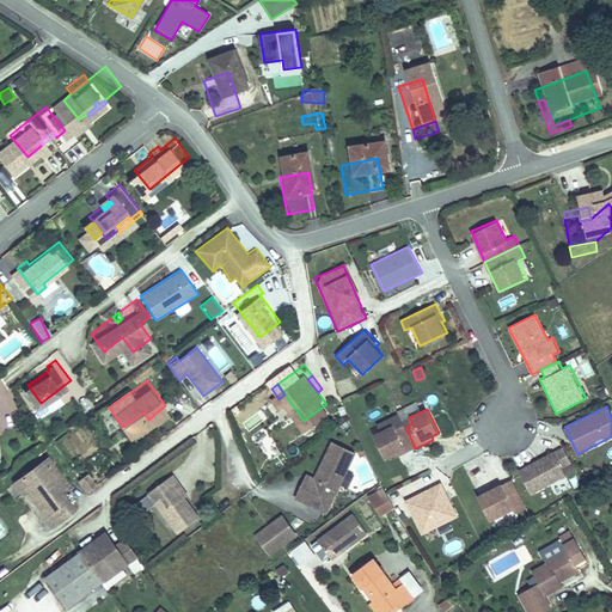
[(405,427),(398,411),(375,422),(379,429),(372,433),(385,463),(415,448),(405,427)]
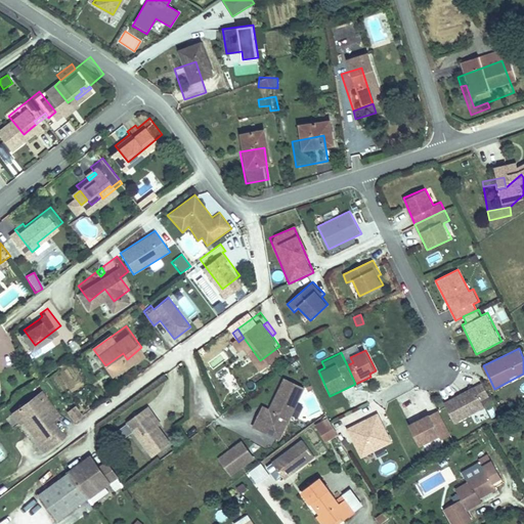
[(123,353),(105,365),(108,369),(122,360),(123,361),(127,359),(123,353)]
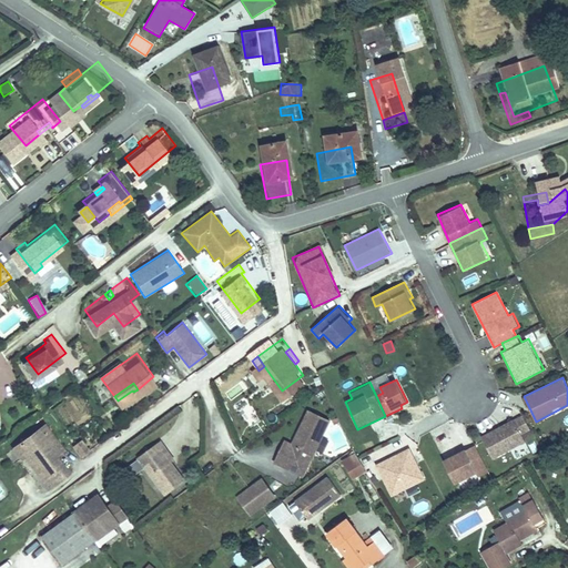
[(331,409),(308,401),(302,417),(305,418),(303,425),(298,423),(293,435),(292,438),(302,442),(294,462),(306,466),(331,409)]
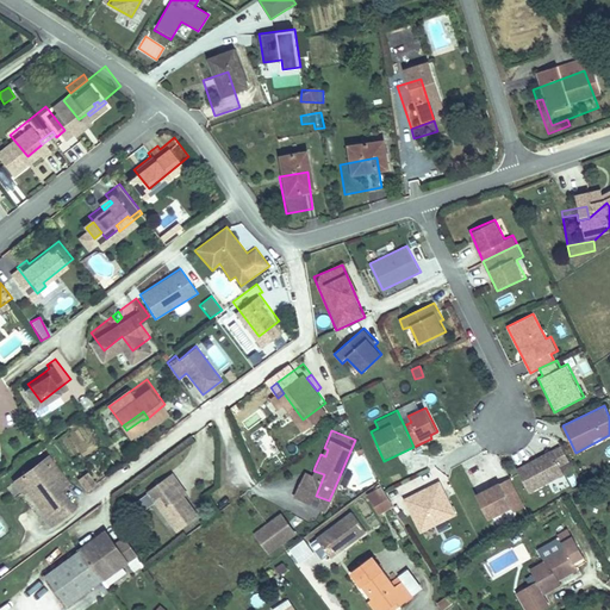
[(573,464),(562,444),(516,467),(530,493),(565,475),(561,470),(573,464)]
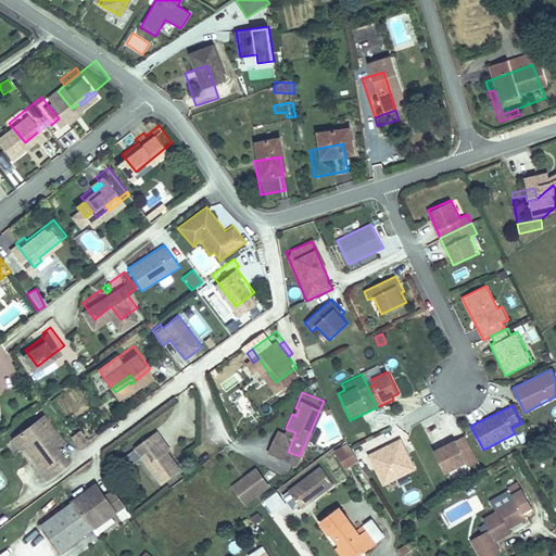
[(42,406),(11,429),(19,440),(21,438),(30,431),(36,439),(32,442),(42,458),(38,462),(43,470),(65,455),(52,437),(61,431),(42,406)]
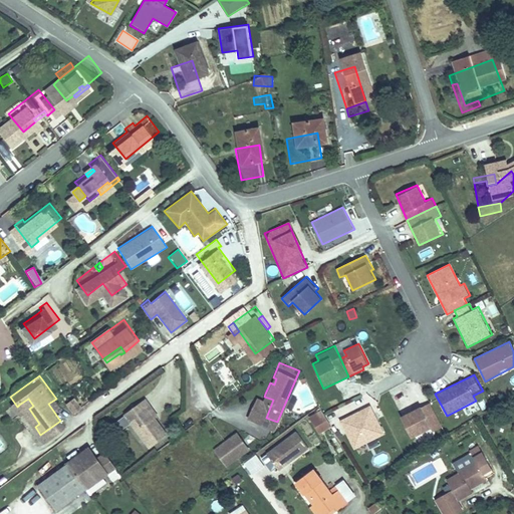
[(154,411),(147,402),(150,398),(145,391),(123,406),(131,417),(149,440),(166,428),(154,411)]
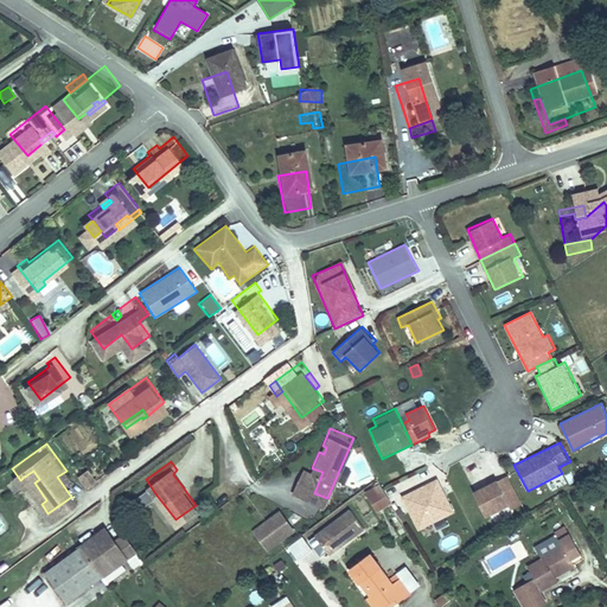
[(323,472),(312,468),(313,465),(307,462),(296,485),(314,493),(323,472)]
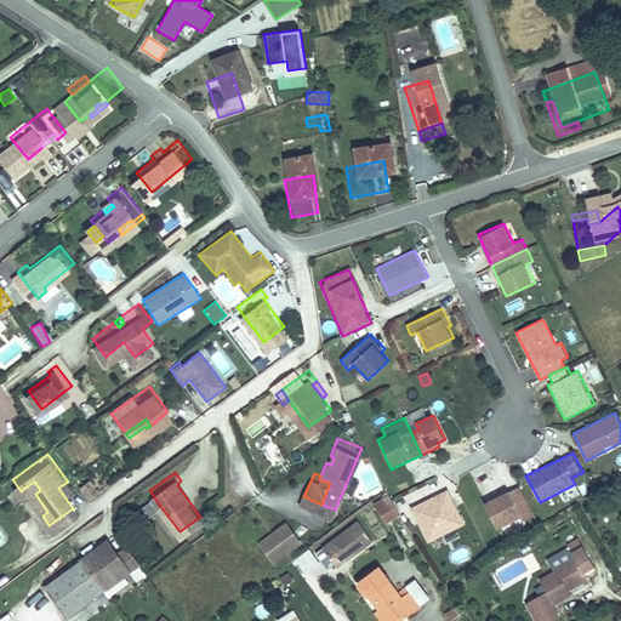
[(191,494),(181,480),(177,485),(186,496),(191,494)]
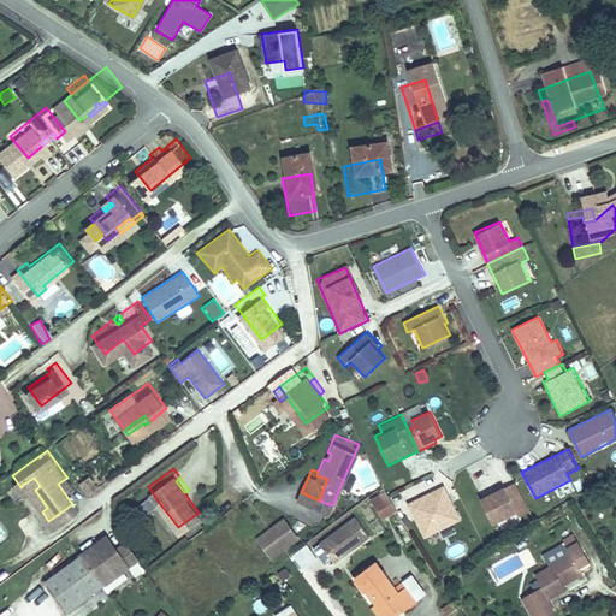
[(34,478),(23,485),(42,511),(47,508),(35,490),(40,486),(34,478)]
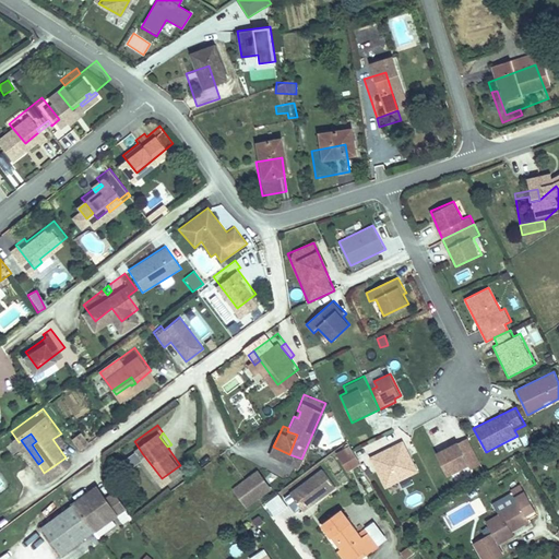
[(78,452),(87,445),(79,433),(70,440),(78,452)]
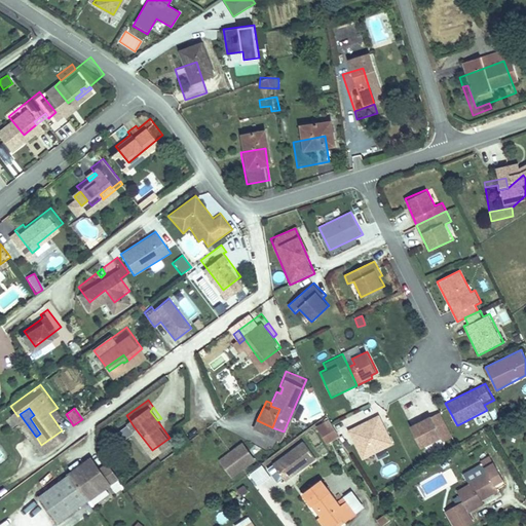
[(453,436),(441,411),(431,416),(430,414),(409,424),(421,447),(442,437),(444,441),(453,436)]
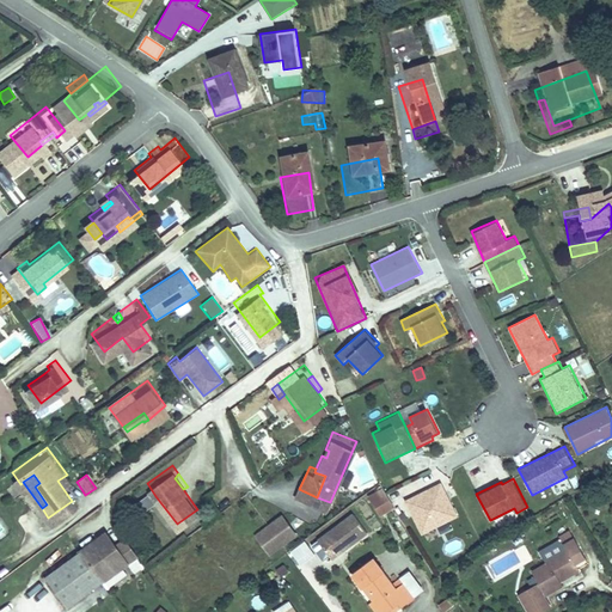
[(459,519),(441,482),(405,500),(422,536),(459,519)]
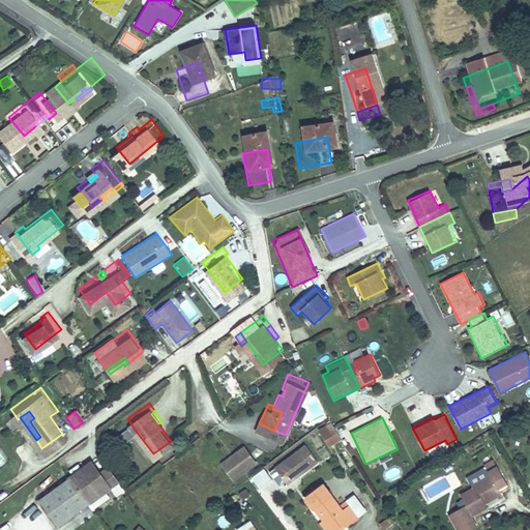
[(135,430),(127,418),(122,422),(129,433),(135,430)]
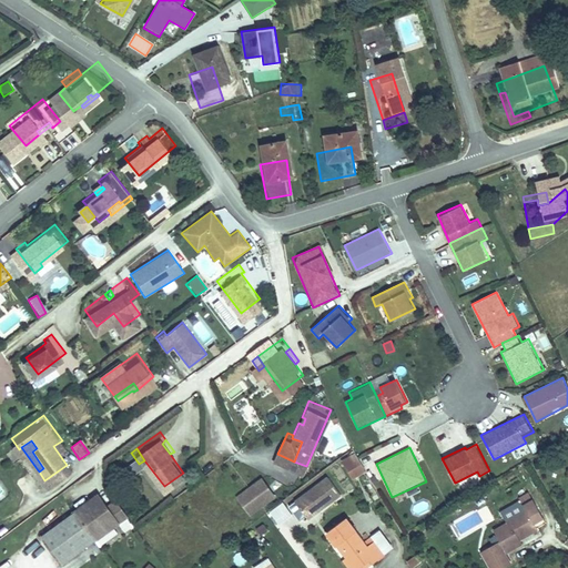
[(352,482),(366,472),(354,453),(340,462),(352,482)]
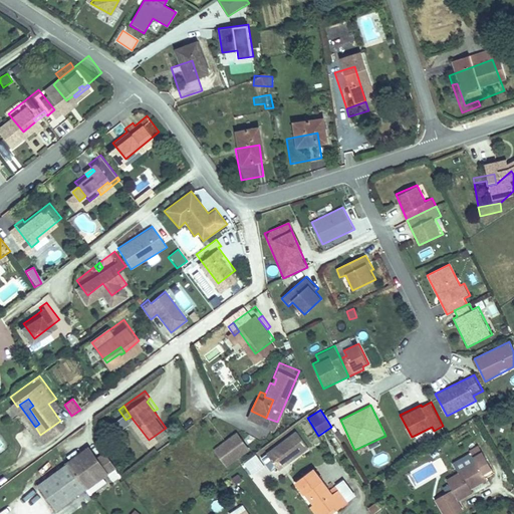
[(275,443),(285,456),(294,448),(296,450),(315,435),(304,420),(275,443)]
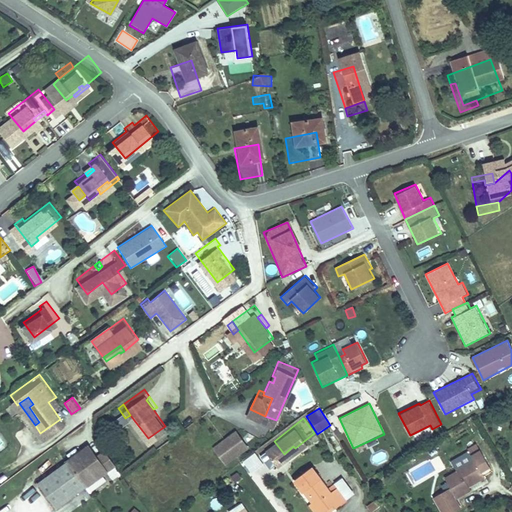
[(250,441),(238,426),(227,435),(239,450),(250,441)]
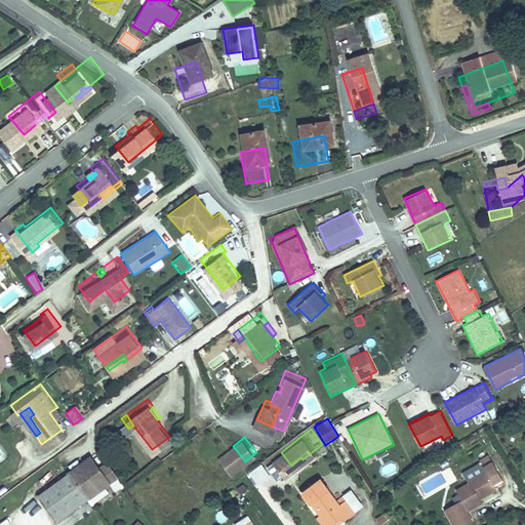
[(245,461),(233,446),(223,454),(234,470),(245,461)]
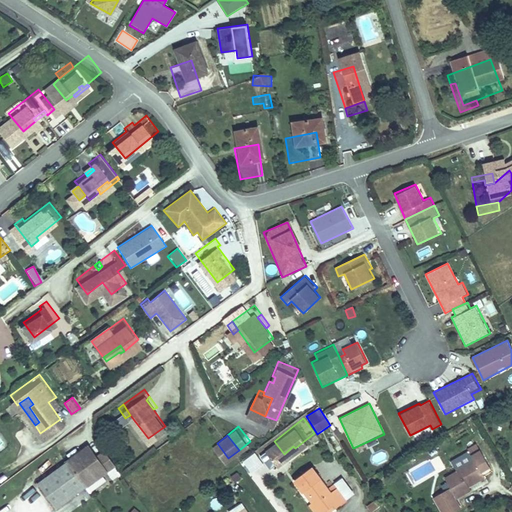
[(87,438),(37,477),(56,502),(107,463),(98,451),(87,438)]
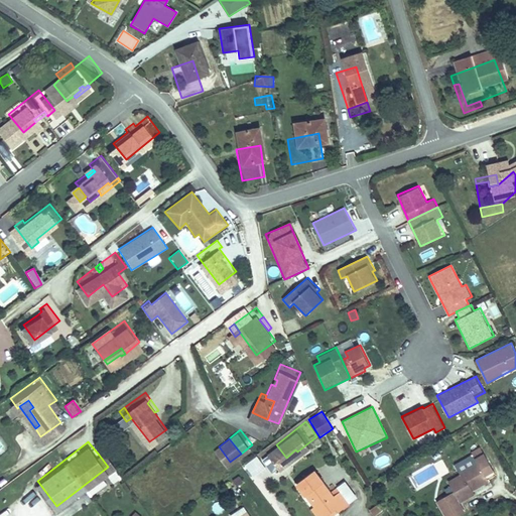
[(99,455),(108,467),(116,461),(107,448),(99,455)]
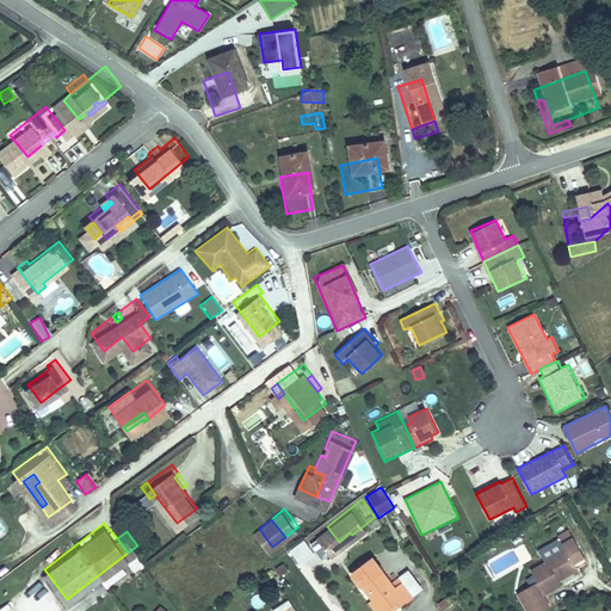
[(341,544),(352,535),(350,532),(339,542),(341,544)]
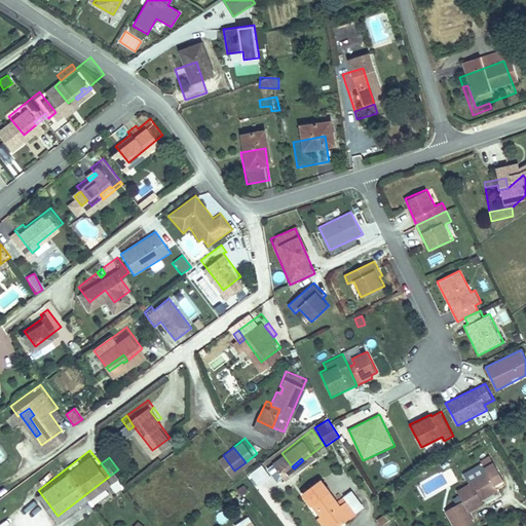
[(257,487),(270,478),(261,465),(249,475),(257,487)]
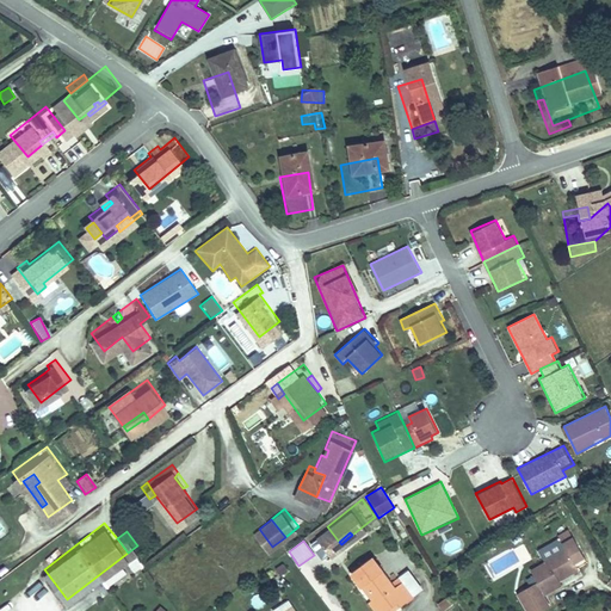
[(383,586),(393,599),(414,584),(418,587),(425,581),(414,567),(406,573),(383,543),(363,560),(383,586)]
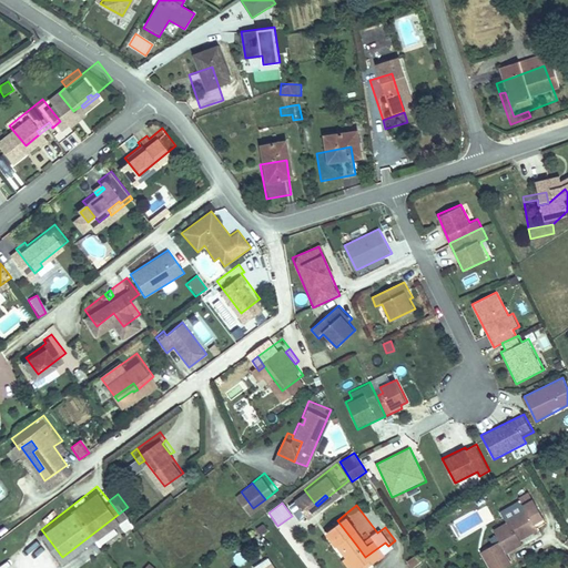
[(503,563),(495,567),(524,567),(526,567),(524,565),(521,559),(539,547),(539,548),(548,543),(546,539),(536,523),(526,528),(529,535),(498,555),(503,563)]
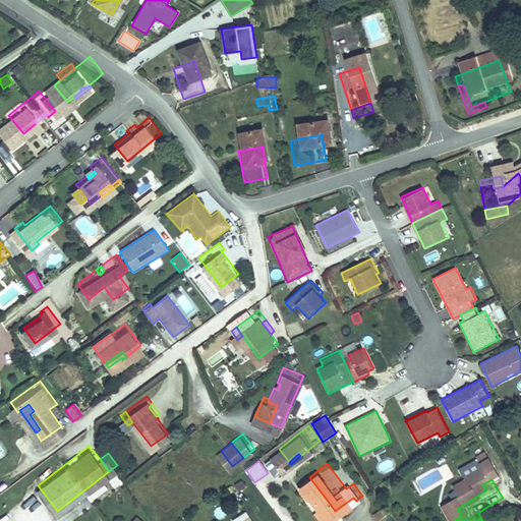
[(332,514),(335,511),(327,500),(324,502),(332,514)]
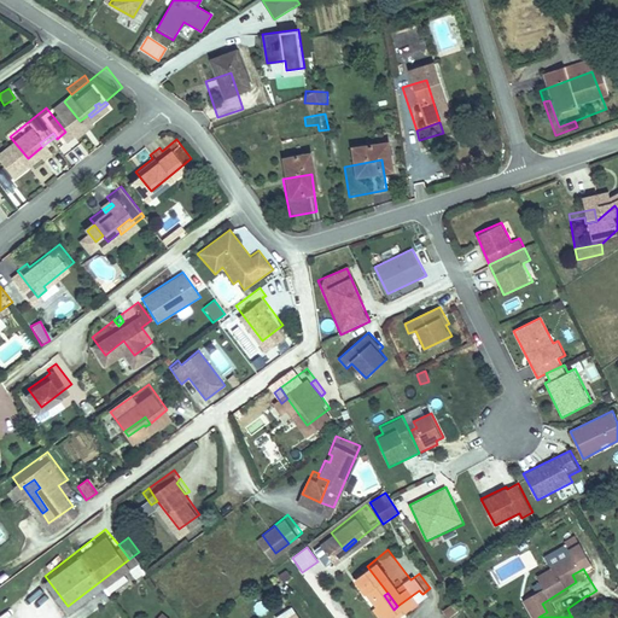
[(567,608),(570,614),(589,601),(587,596),(587,595),(567,608)]
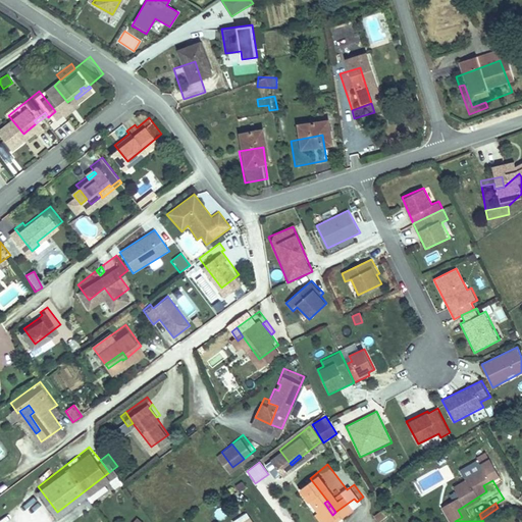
[(269,521),(258,506),(235,521),(269,521)]
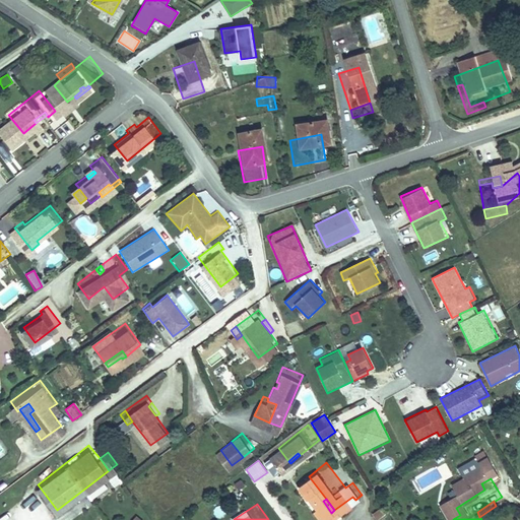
[(376,519),(377,519),(386,515),(382,508),(372,514),(376,519)]
